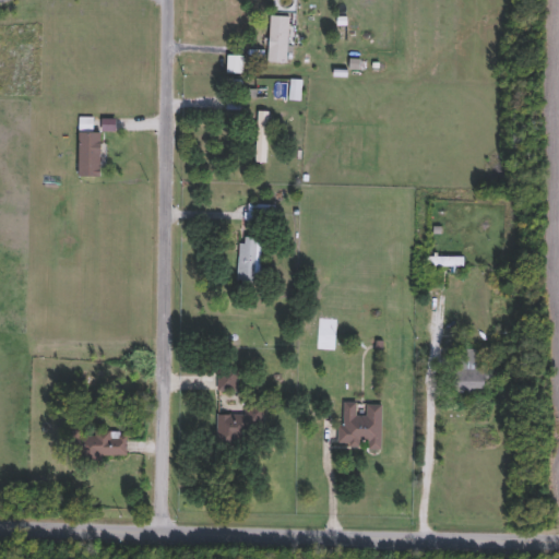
[(268,63),(269,18),(287,18),(286,64),(268,63)]
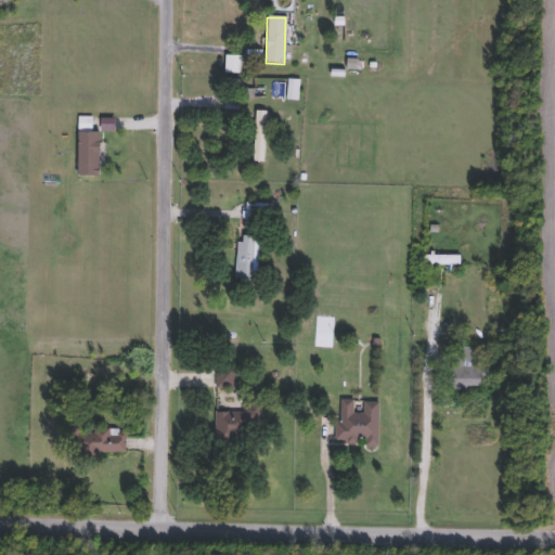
[(265,163),(254,163),(254,111),(265,111),(265,163)]
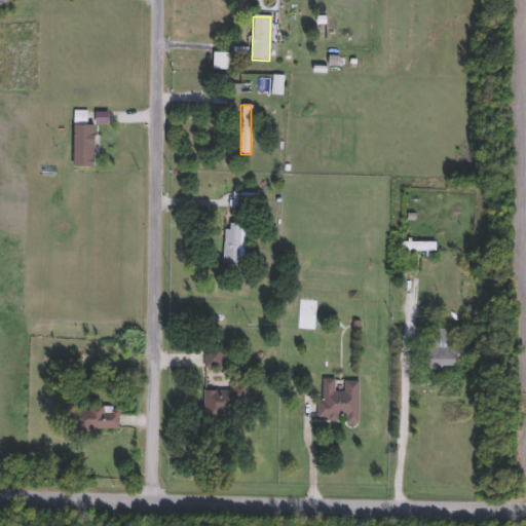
[(74,168),(74,124),(94,124),(94,168),(74,168)]
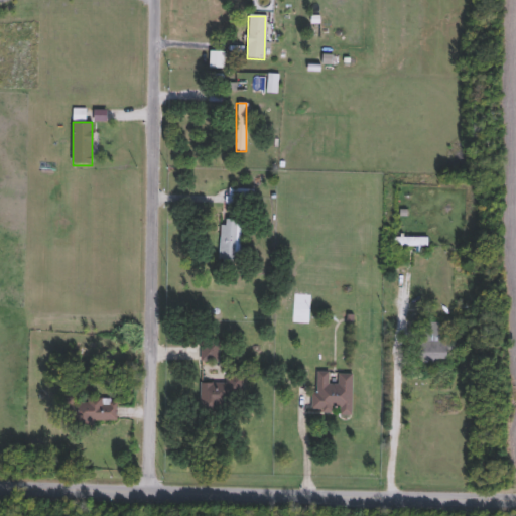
[(252,205),(228,205),(228,190),(252,190),(252,205)]
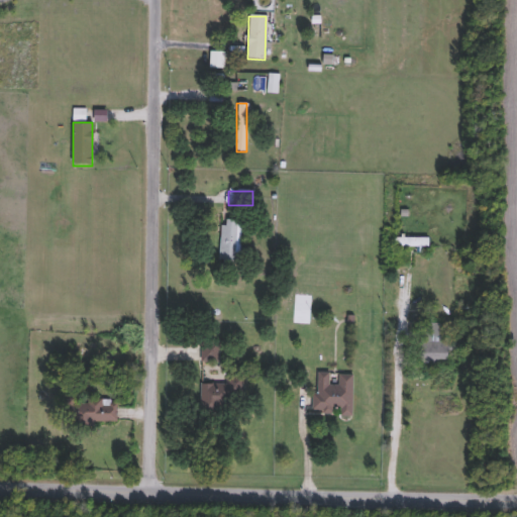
[(238,221),(237,269),(219,268),(220,221),(238,221)]
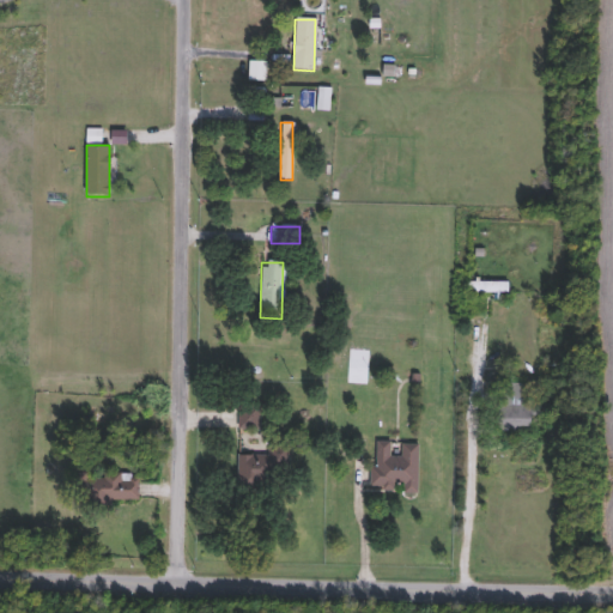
[(508,283),(508,295),(466,295),(466,283),(508,283)]
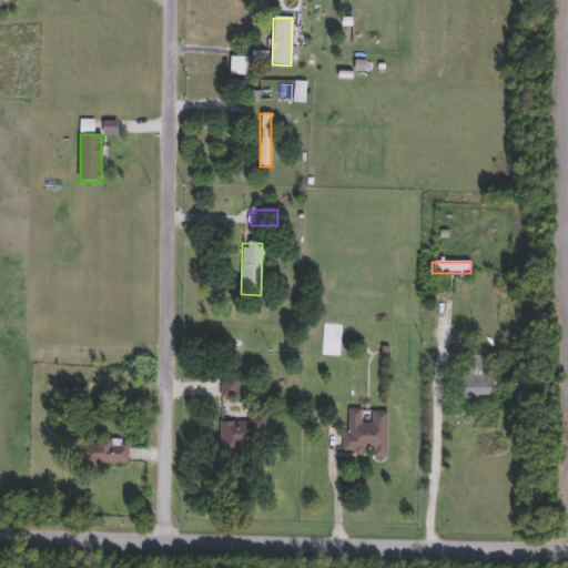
[(485,355),(485,377),(509,377),(509,399),(459,399),(459,355),(485,355)]
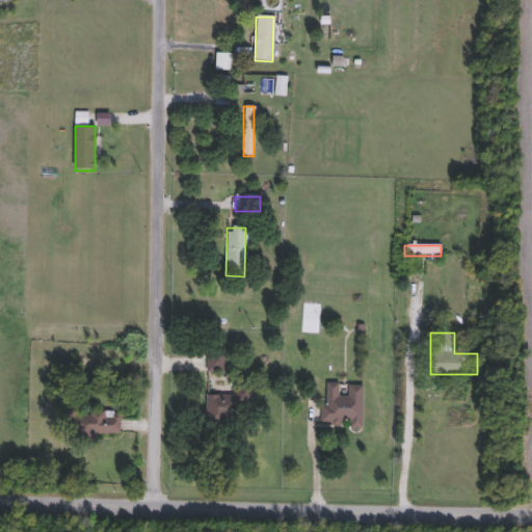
[(206,373),(206,349),(225,349),(225,373),(206,373)]
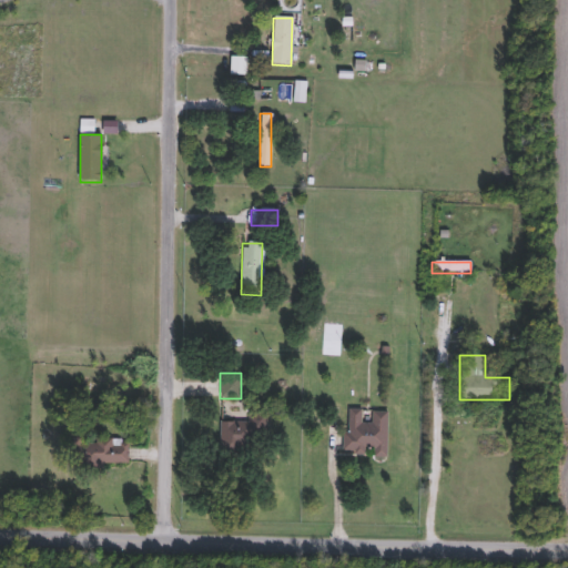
[(387,412),(386,458),(373,457),(373,453),(345,453),(345,411),(369,411),(387,412)]
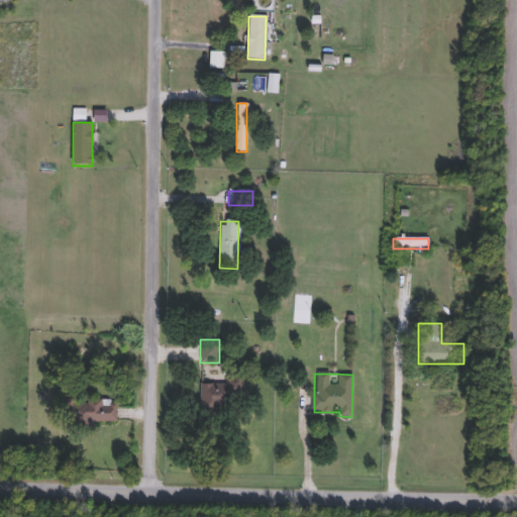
[(200,384),(225,384),(225,377),(243,377),(243,399),(224,399),(224,416),(200,416),(200,384)]
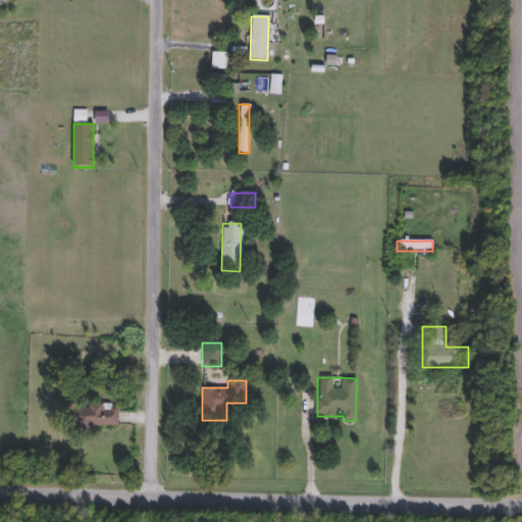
[(117,404),(117,427),(65,427),(66,404),(117,404)]
